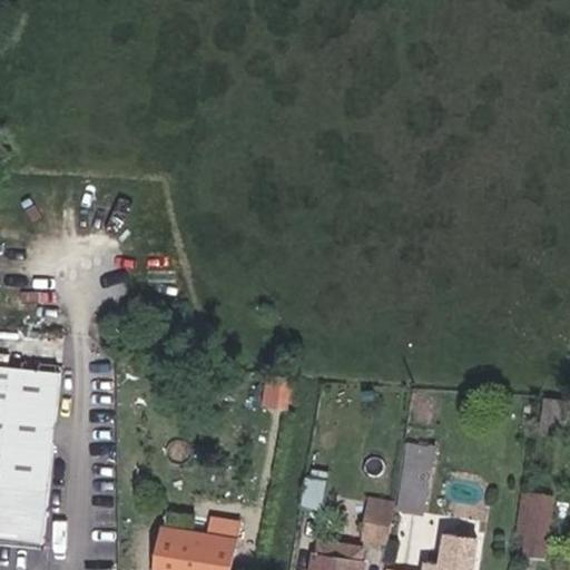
[(0,542),(43,548),(62,373),(0,366),(0,542)]
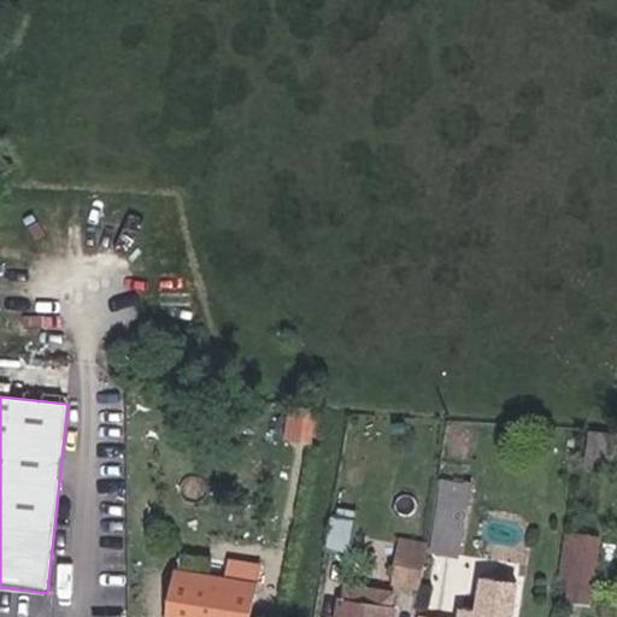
[(315,441),(317,416),(286,412),(282,438),(315,441)]
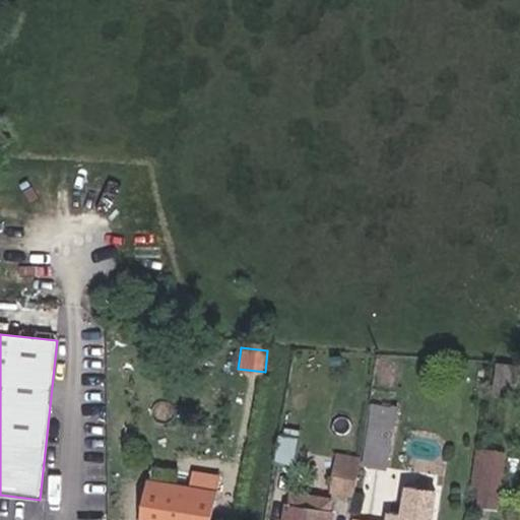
[(509,397),(514,367),(498,365),(494,395),(509,397)]
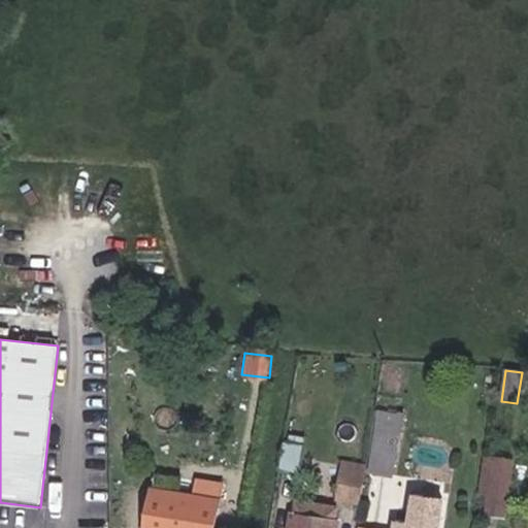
[(393,476),(402,415),(380,411),(370,472),(393,476)]
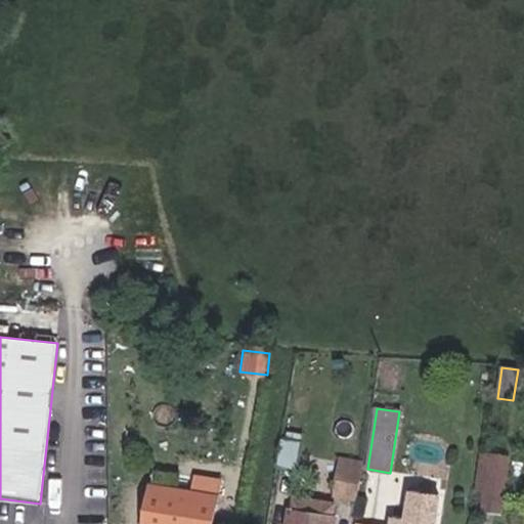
[(288,436),(284,464),(302,466),(305,438),(288,436)]
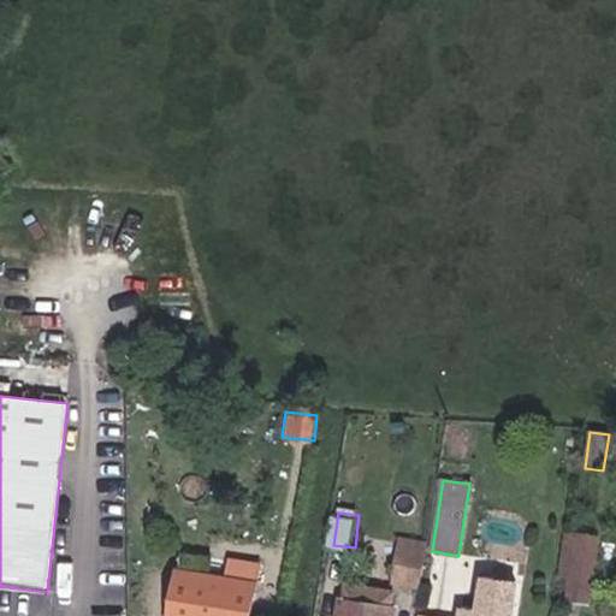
[(590,604),(598,538),(567,534),(558,599),(590,604)]
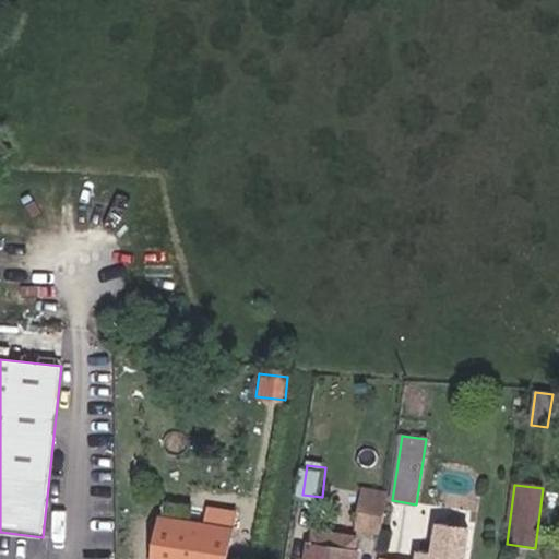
[(370,500),(367,527),(384,531),(388,502),(370,500)]
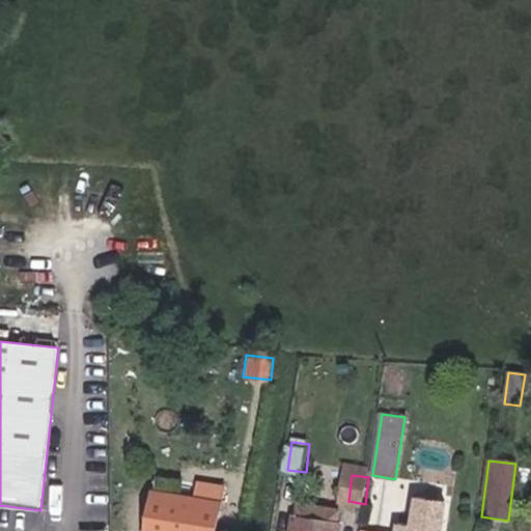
[(221,503),(224,487),(199,484),(197,499),(221,503)]
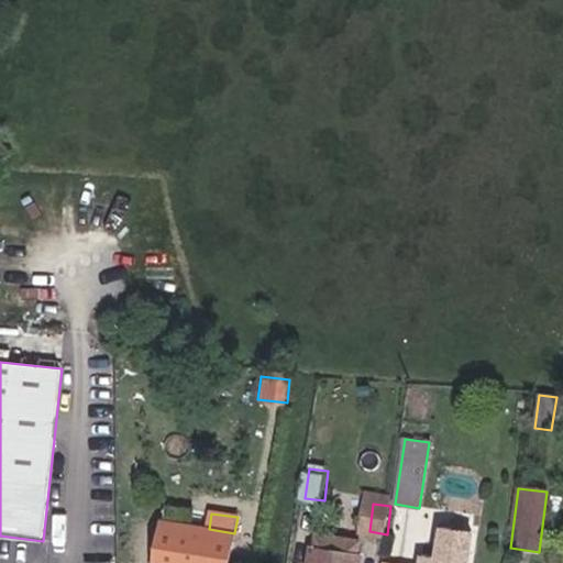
[(167,523),(161,562),(230,562),(236,534),(167,523)]
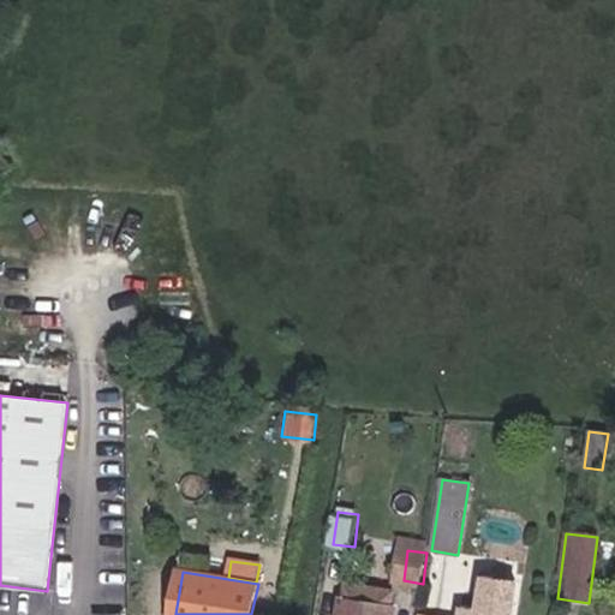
[(511,614),(517,584),(483,579),(478,611),(461,609),(460,614),(511,614)]
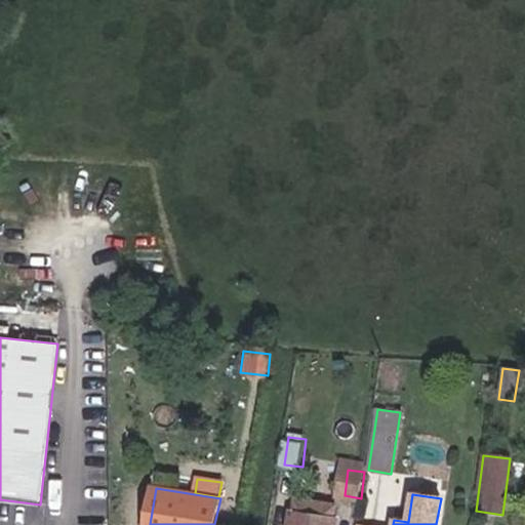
[(334,519),(336,506),(295,499),(293,512),(334,519)]
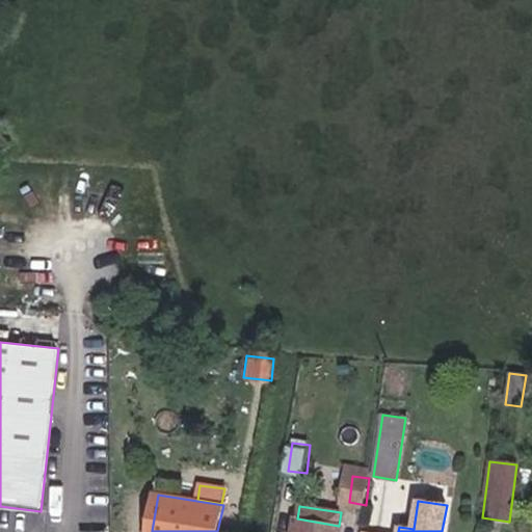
[(294,519),(292,531),(340,531),(341,526),(339,526),(297,519),(294,519)]
